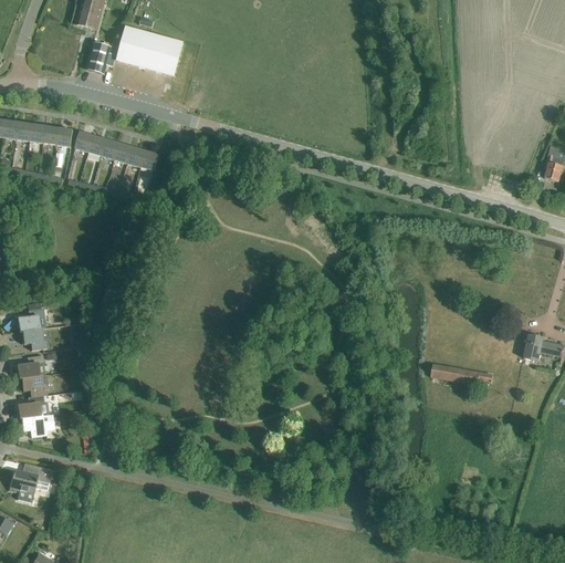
[(82,0),(76,23),(97,28),(104,0),(82,0)]
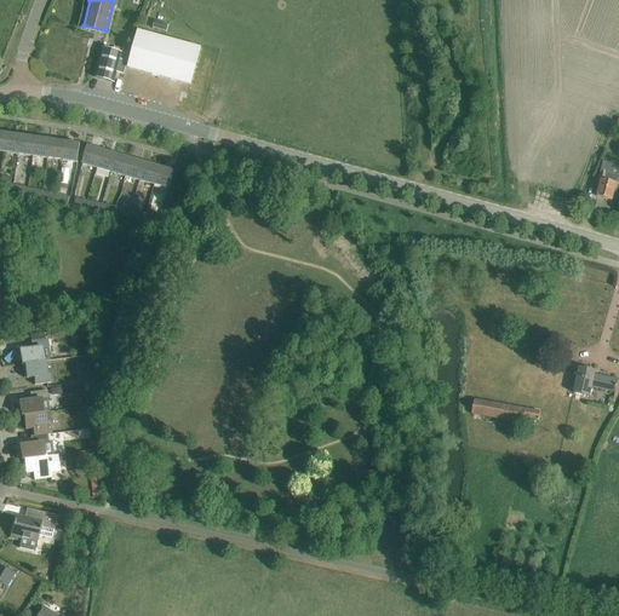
[(201,46),(139,29),(137,36),(130,65),(191,82),(201,46)]
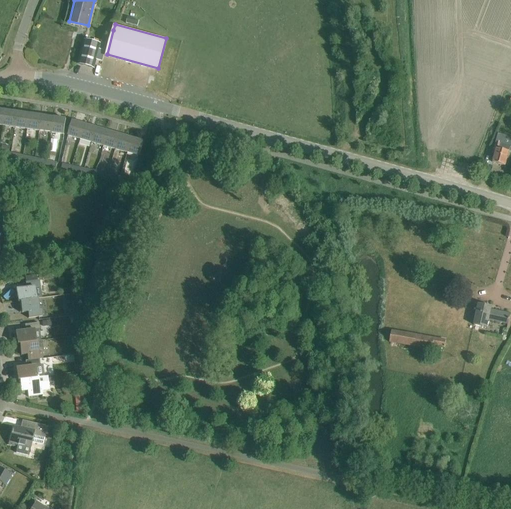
[(85,37),(78,61),(95,66),(97,57),(103,59),(106,48),(100,47),(102,41),(85,37)]
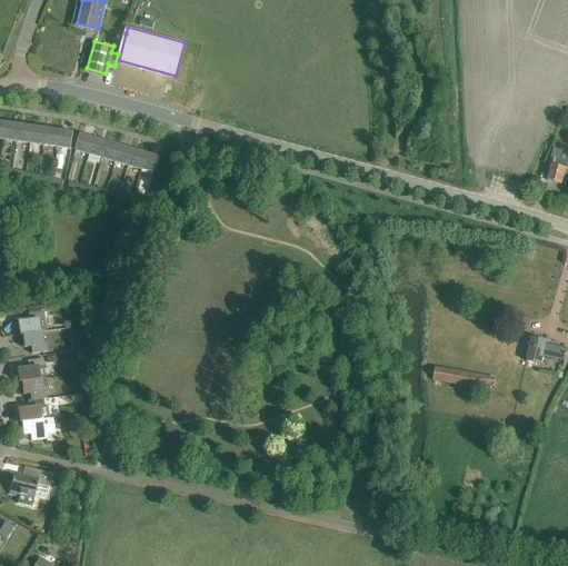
[(78,65),(79,43),(61,42),(60,63),(78,65)]
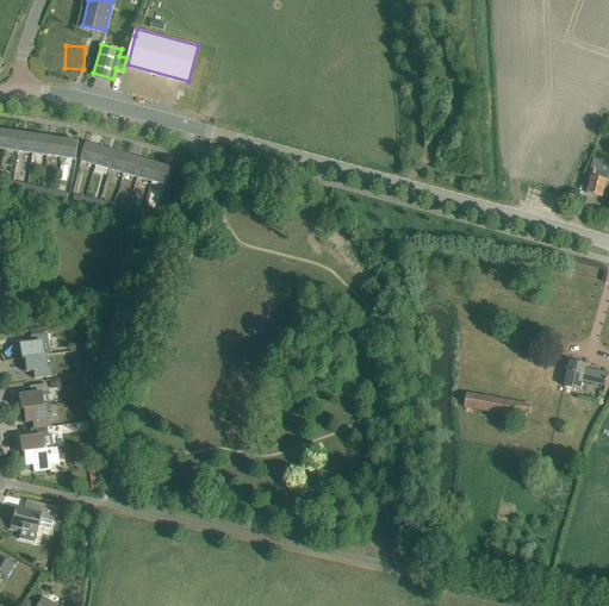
[(22,131),(7,129),(5,147),(19,149),(22,131)]
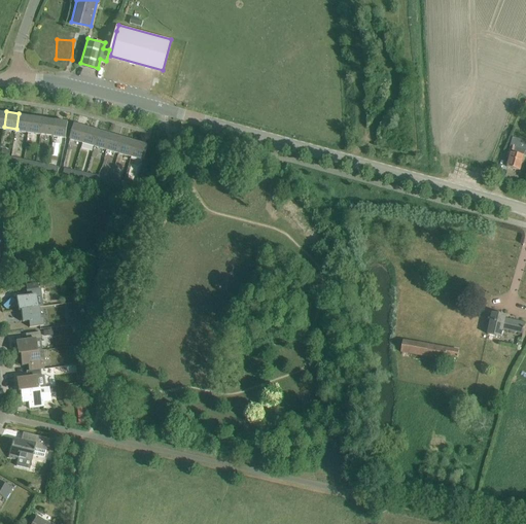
[(31,115),(19,113),(16,129),(29,131),(31,115)]
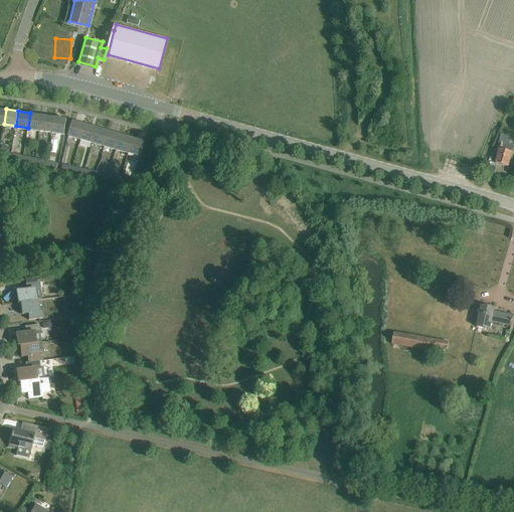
[(30,113),(28,128),(40,129),(42,114),(30,113)]
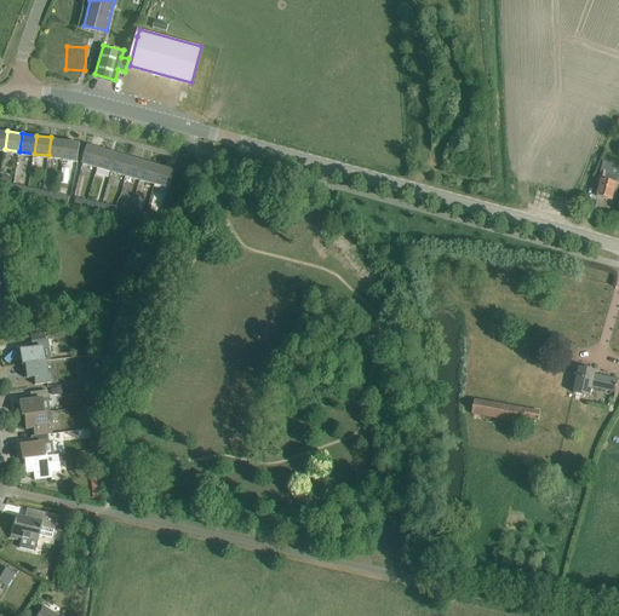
[(66,139),(51,137),(49,155),(63,157),(66,139)]
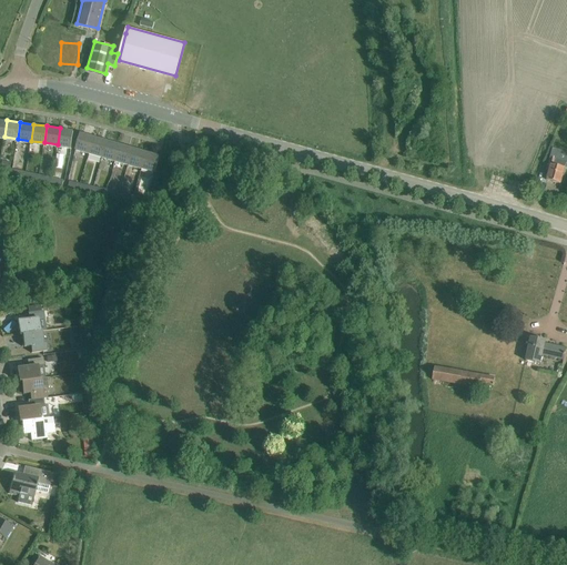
[(74,130),(60,128),(58,144),(72,147),(74,130)]
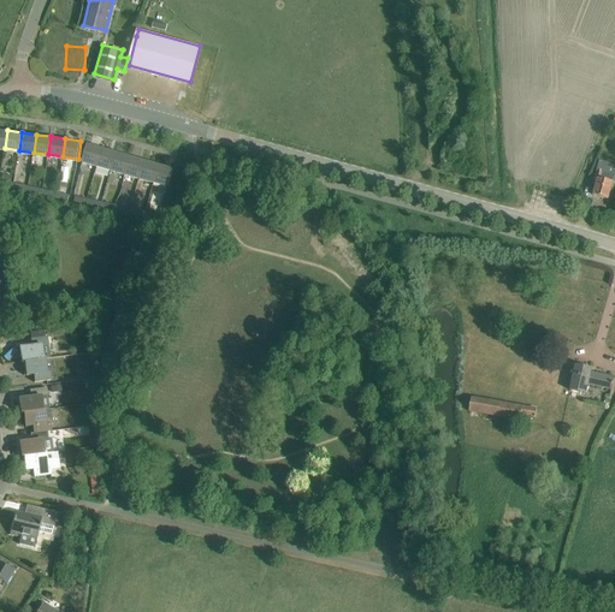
[(98,164),(102,147),(87,142),(82,160),(98,164)]
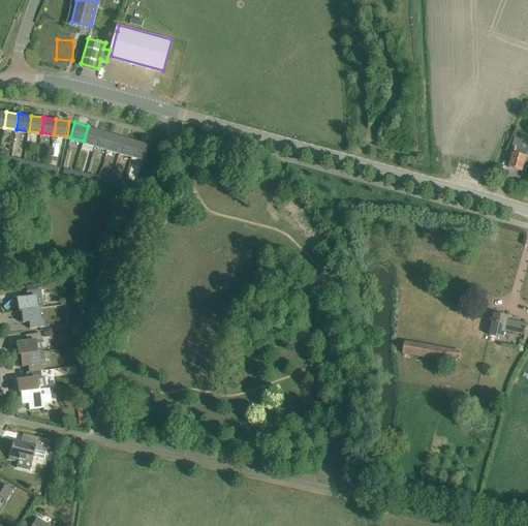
[(99,129),(88,126),(84,141),(95,145),(99,129)]
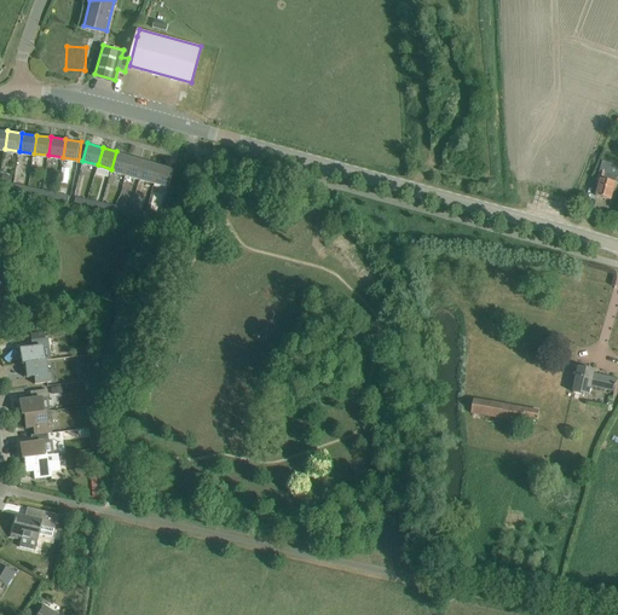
[(116,151),(111,169),(126,173),(131,155),(116,151)]
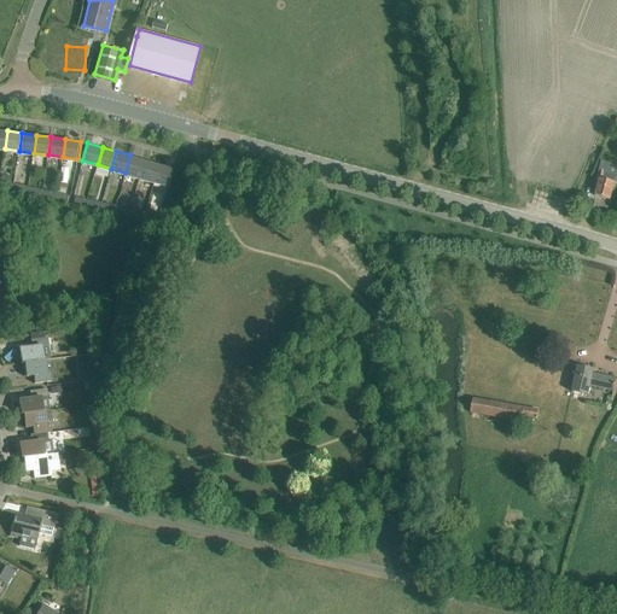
[(145,159),(131,155),(126,173),(140,176),(145,159)]
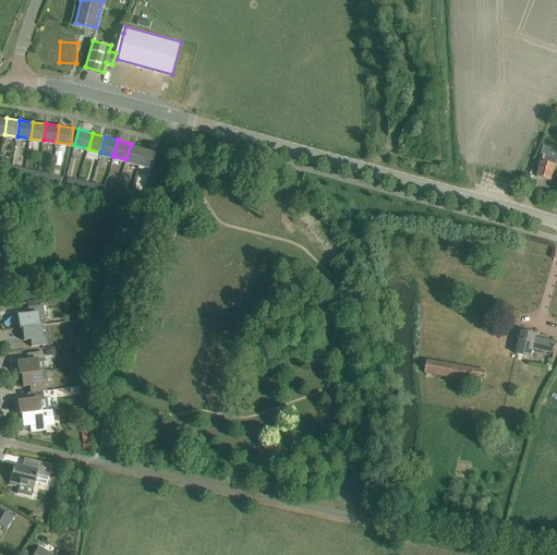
[(144,147),(131,144),(126,159),(138,164),(144,147)]
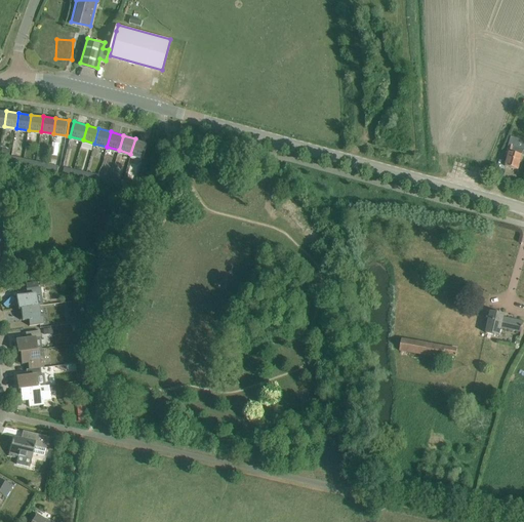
[(508,155),(506,163),(519,167),(522,153),(523,150),(523,138),(511,135),(509,144),(506,154),(508,155)]
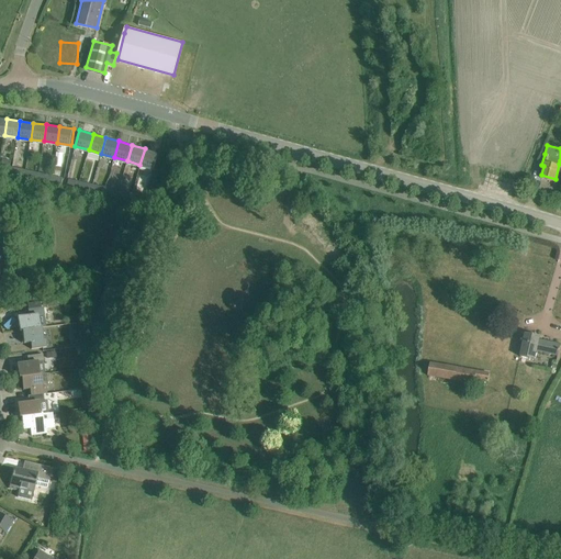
[(158,153),(145,148),(139,165),(154,168),(158,153)]
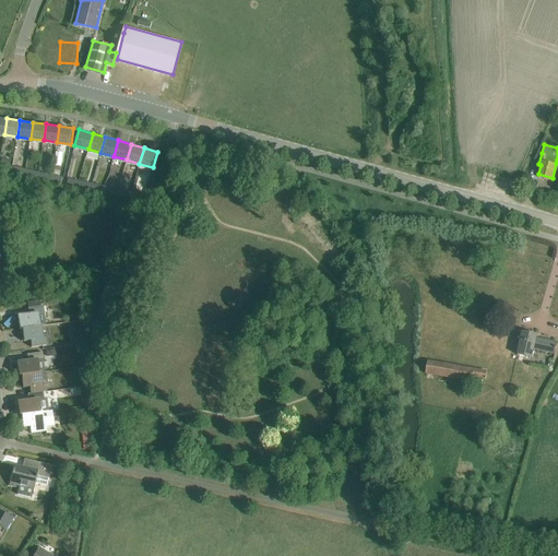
[(46,322),(44,310),(44,303),(28,305),(28,311),(19,314),(20,327),(22,327),(42,323),(46,322)]
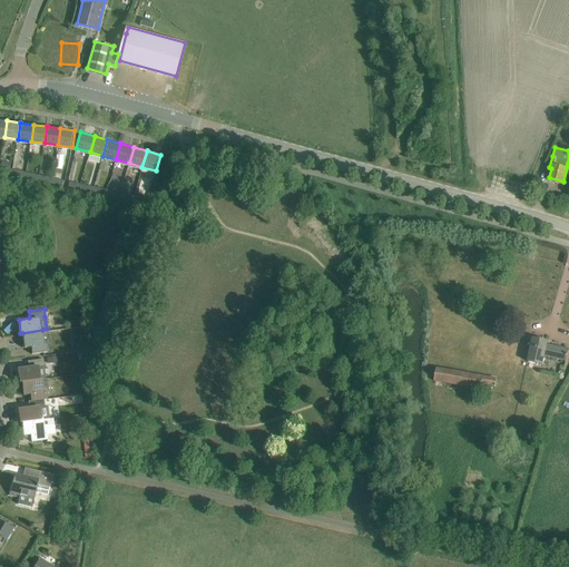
[(72,315),(71,324),(81,325),(81,316),(72,315)]
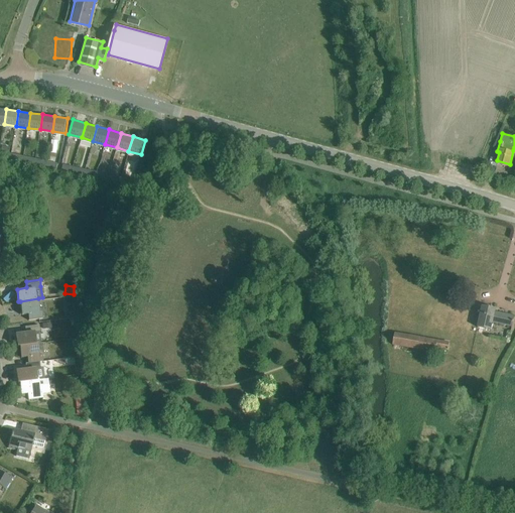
[(39,310),(38,298),(20,301),(22,312),(28,311),(29,317),(42,316),(42,309),(39,310)]
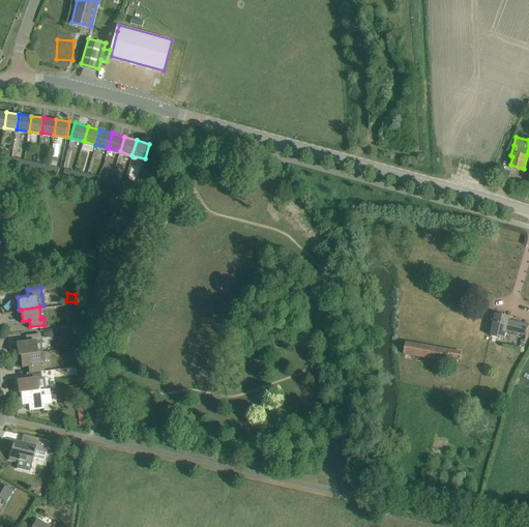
[(496,312),(491,333),(504,337),(505,330),(506,330),(507,328),(526,332),(528,325),(528,322),(508,318),(509,315),(496,312)]
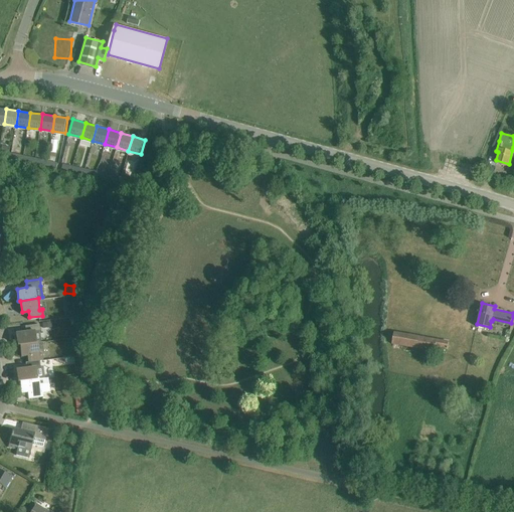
[(34,333),(40,332),(39,322),(25,324),(26,330),(16,331),(17,343),(18,343),(19,343),(20,343),(36,341),(36,340),(35,341),(34,333)]
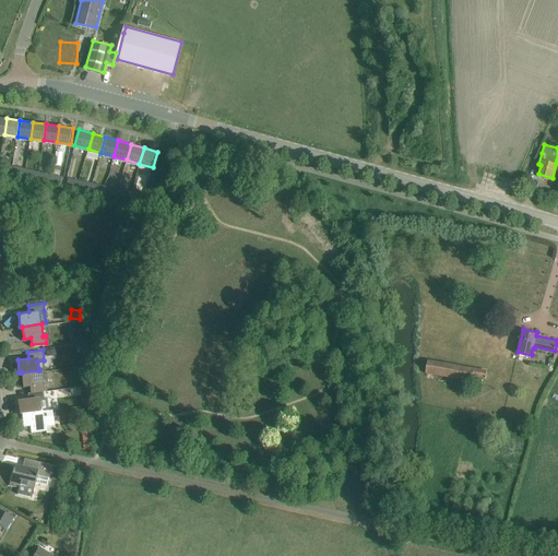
[(428,358),(426,370),(473,379),(473,374),(486,376),(487,369),(428,358)]
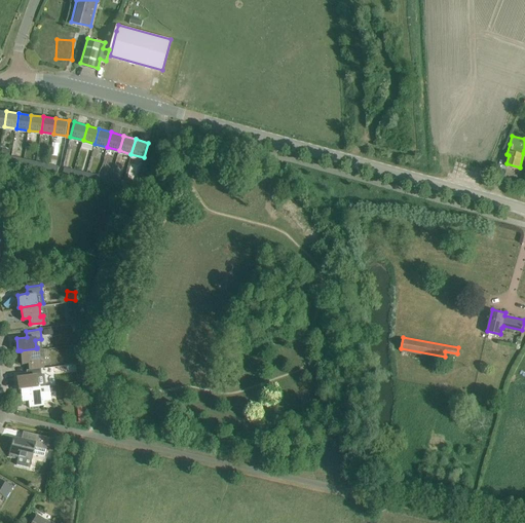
[(21,350),(20,350),(22,363),(28,362),(29,368),(41,367),(43,366),(42,360),(40,360),(38,347),(37,347),(37,348),(21,350)]
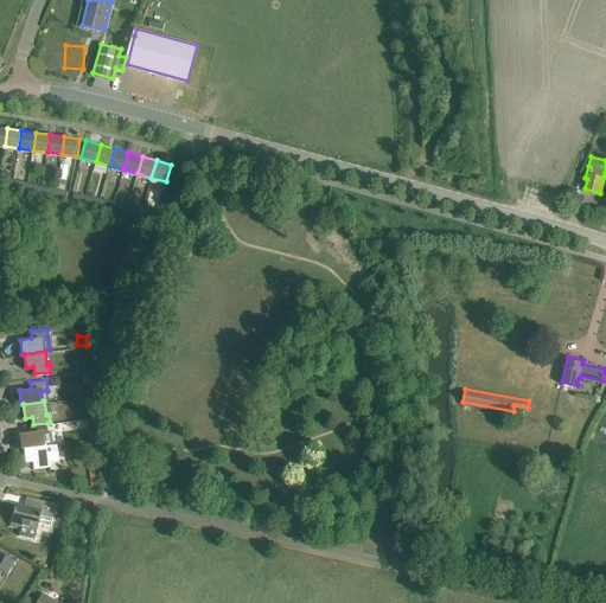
[(45,444),(52,443),(51,429),(48,430),(48,423),(33,424),(31,424),(31,431),(19,432),(21,448),(24,447),(43,444),(45,444)]
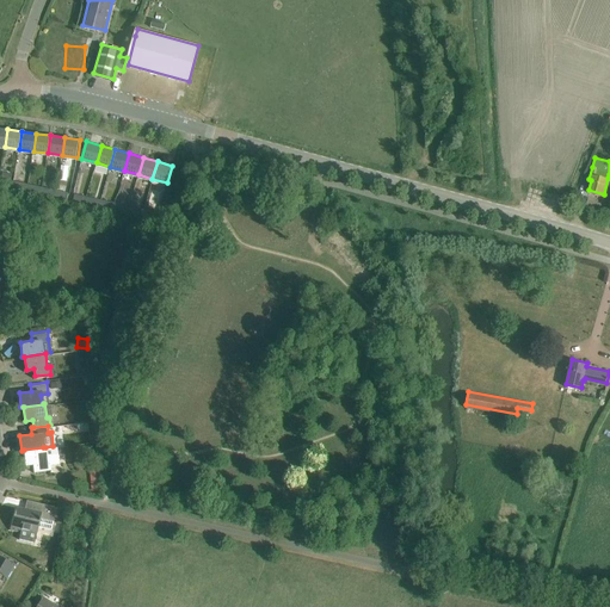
[(60,462),(57,445),(53,446),(45,447),(43,447),(24,450),(25,464),(34,463),(34,470),(50,469),(50,463),(60,462)]
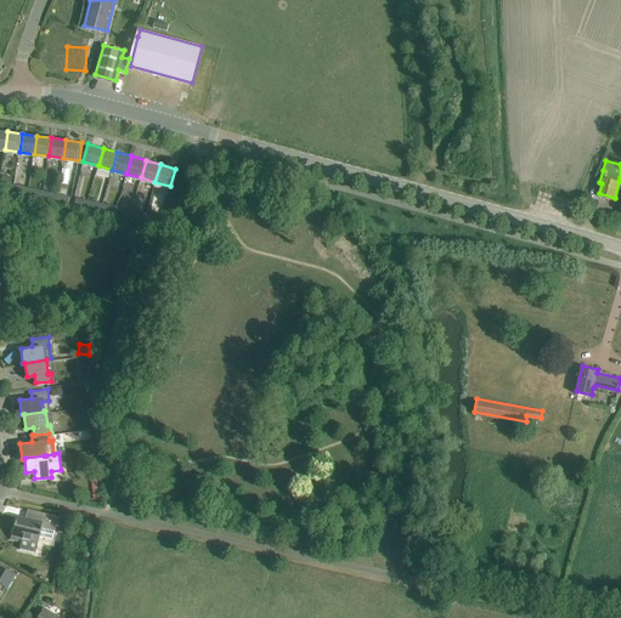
[(58,515),(33,509),(32,517),(16,514),(10,537),(22,539),(21,546),(35,550),(41,526),(55,529),(58,515)]
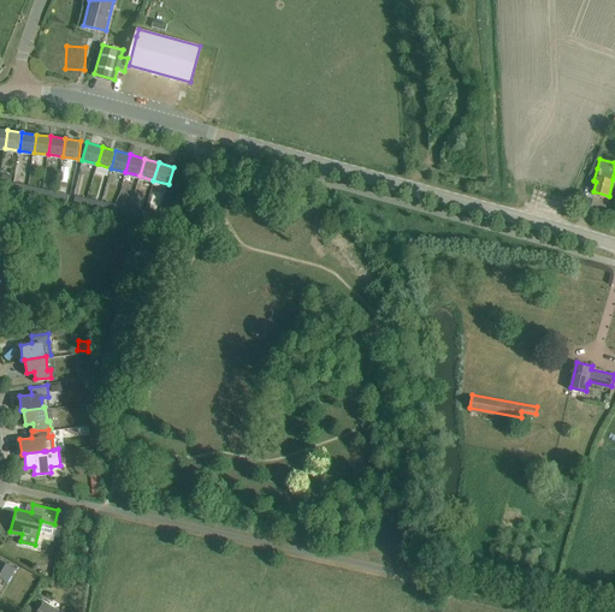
[(0,577),(1,576),(6,580),(13,568),(0,559),(0,577)]
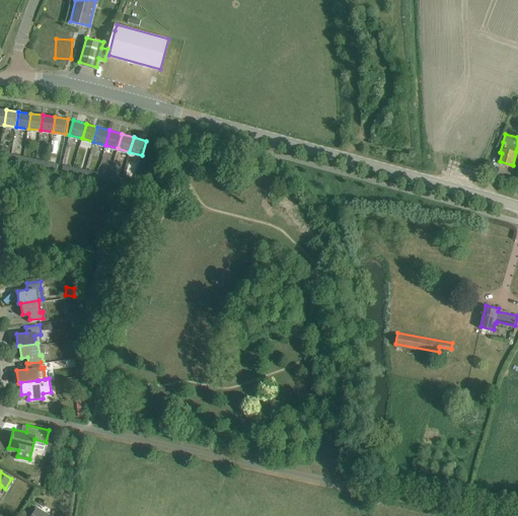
[(34,506),(29,514),(30,514),(29,515),(28,515),(56,515),(50,512),(49,514),(35,506),(35,507),(34,506)]
